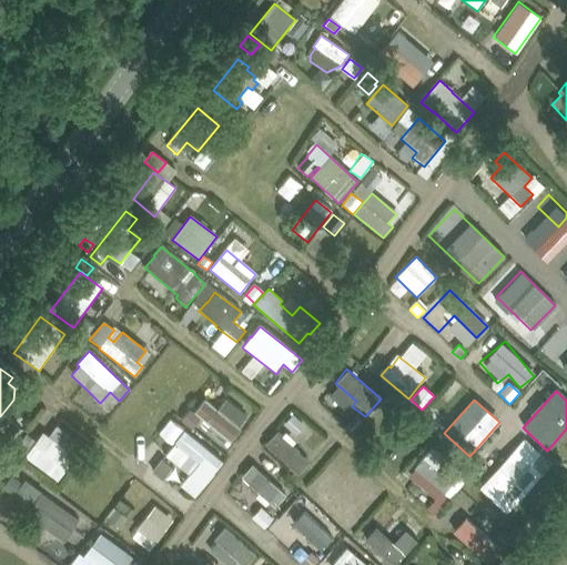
[(189,411),(180,421),(191,430),(200,420),(189,411)]
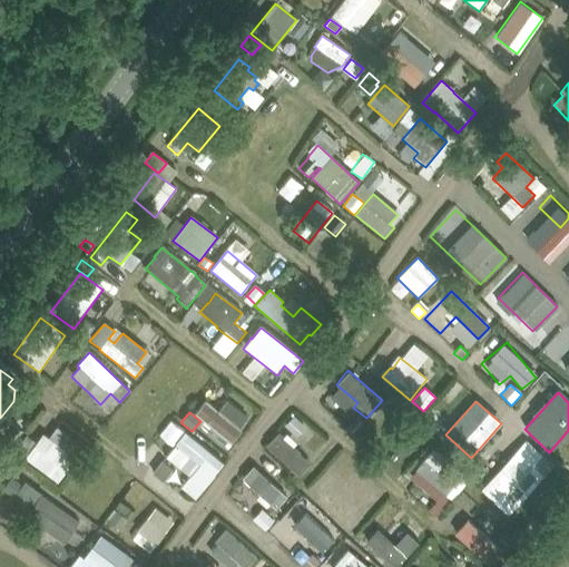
[(294,417),(284,428),(296,439),(305,428),(294,417)]
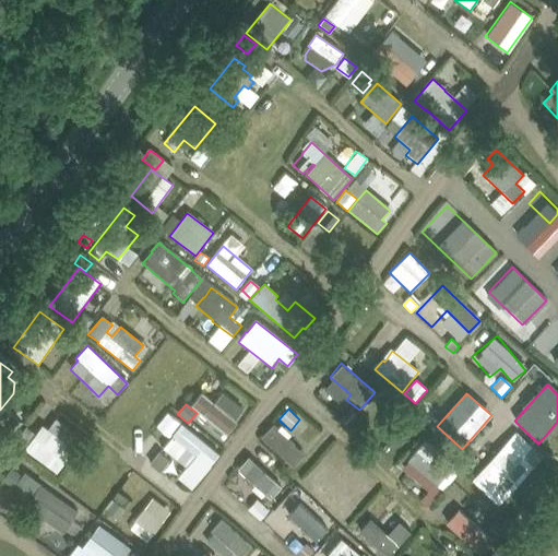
[(351,411),(341,422),(348,428),(358,417),(351,411)]
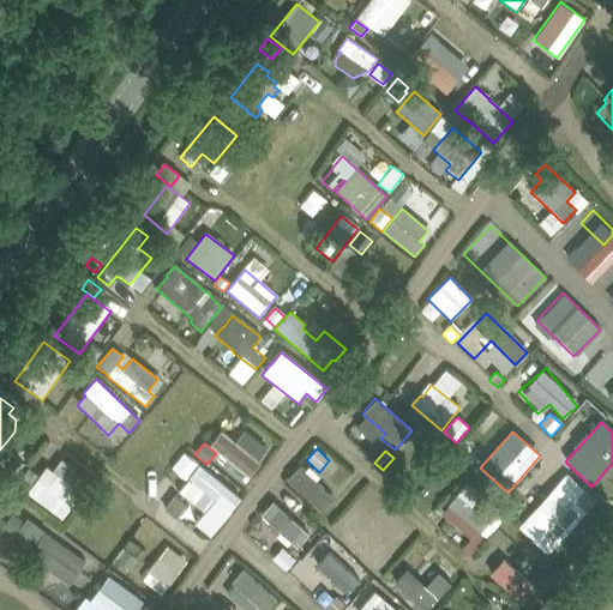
[(452,494),(461,475),(437,465),(428,484),(452,494)]
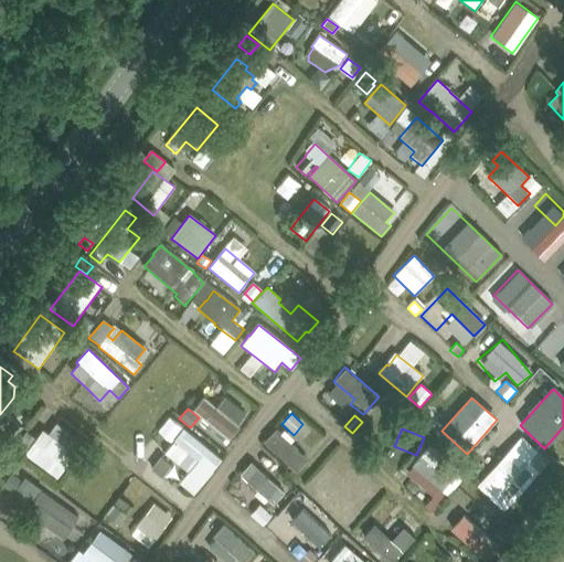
[(221,460),(182,430),(173,442),(174,443),(163,455),(191,477),(194,473),(205,481),(212,474),(211,473),(221,460)]
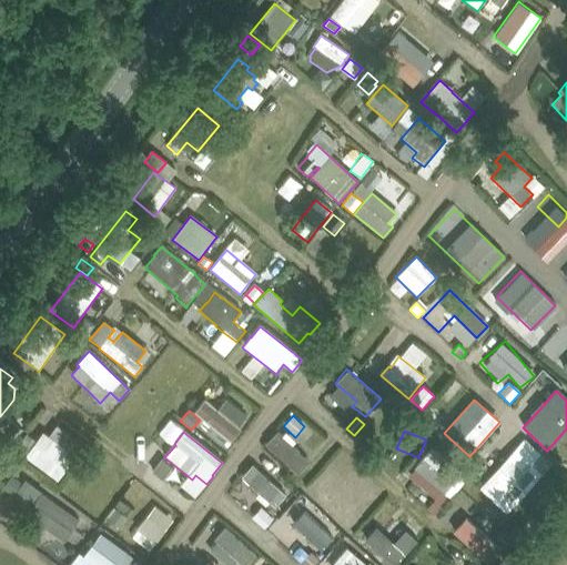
[(76,457),(42,433),(26,457),(58,481),(76,457)]
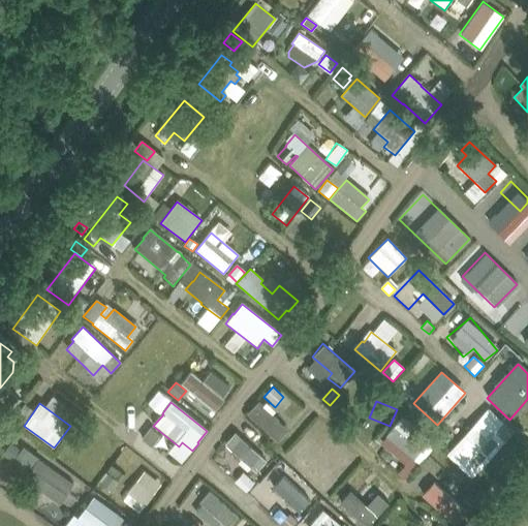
[(22,428),(33,411),(24,405),(12,421),(22,428)]
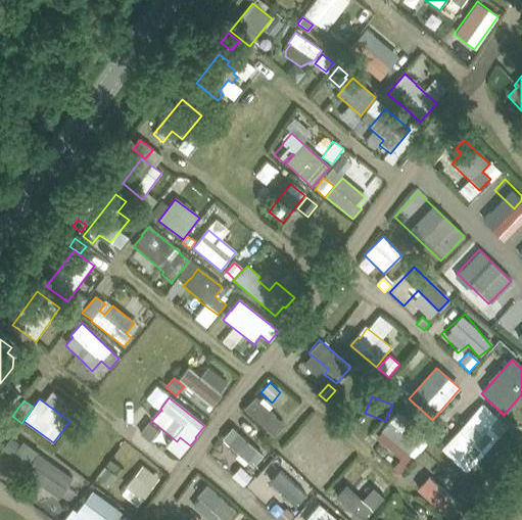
[(482,406),(441,450),(466,472),(506,427),(482,406)]
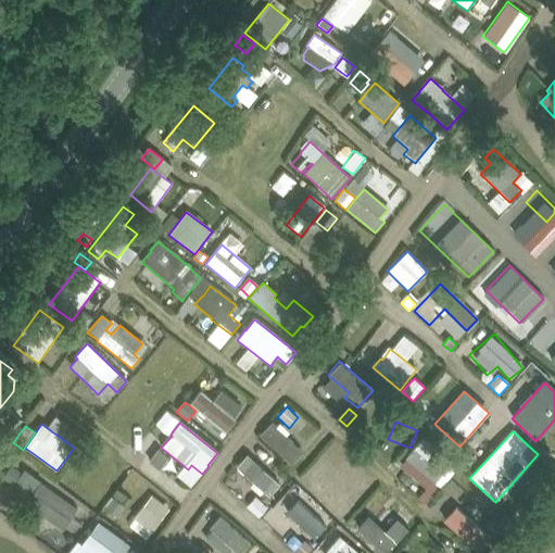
[(423,438),(404,460),(434,485),(452,463),(423,438)]
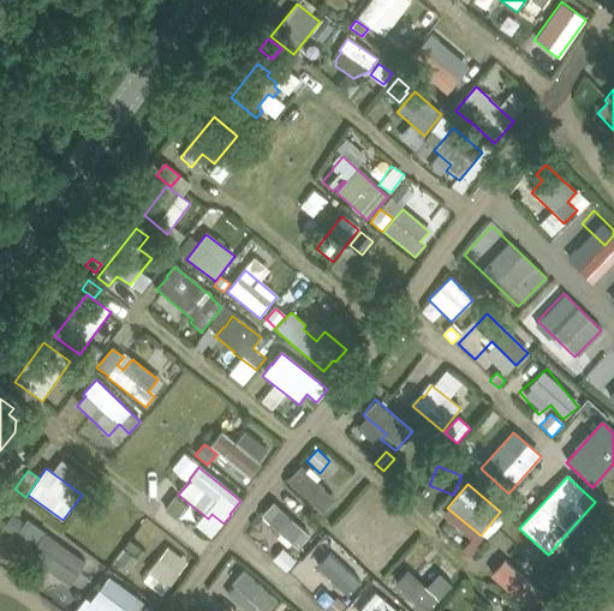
[(174,498),(166,510),(176,519),(185,507),(174,498)]
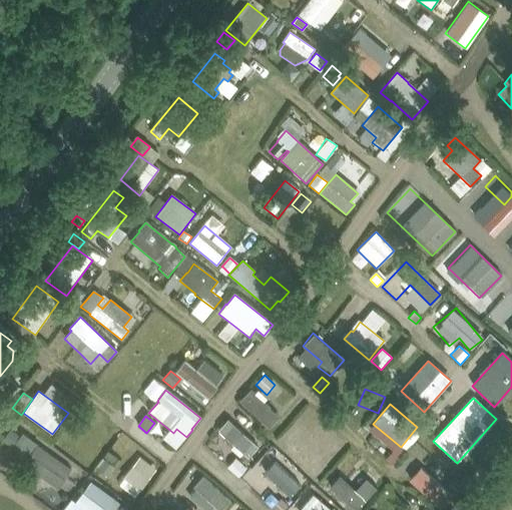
[(227,419),(212,434),(244,463),(259,448),(227,419)]
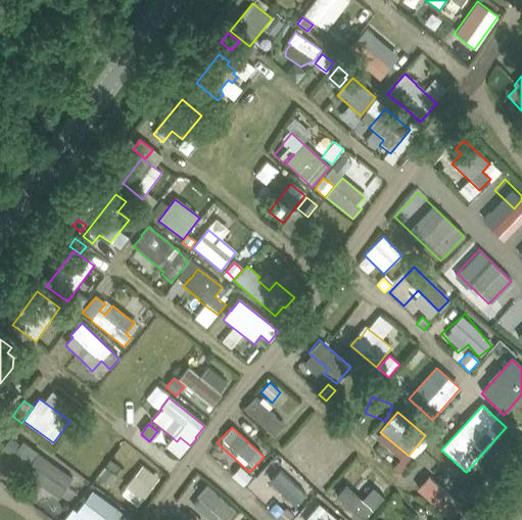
[(20,447),(10,439),(1,451),(12,459),(20,447)]
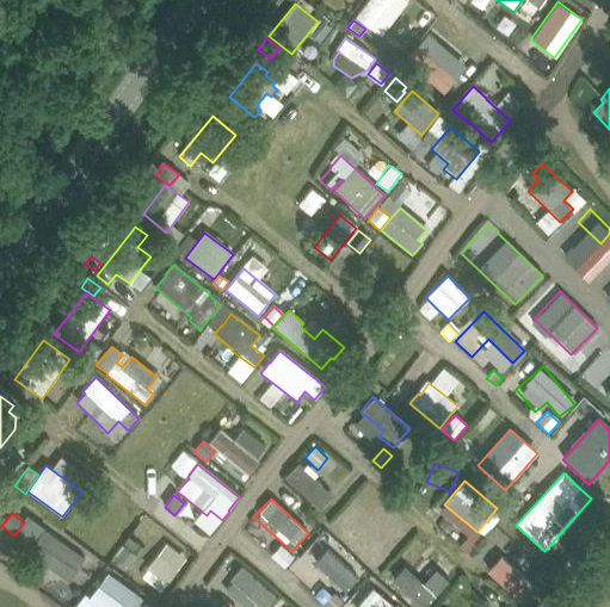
[(342,527),(381,564),(394,550),(355,513),(342,527)]
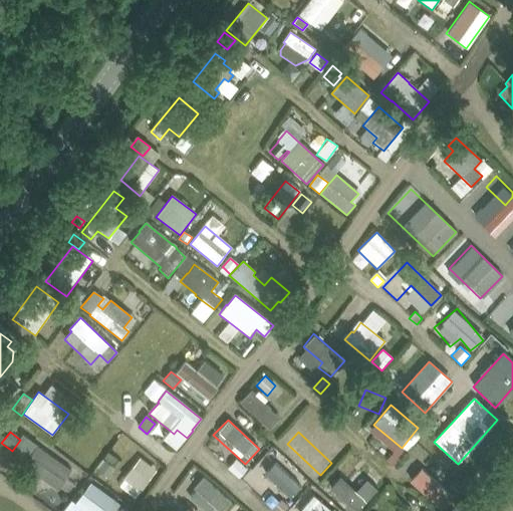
[(64,483),(63,482),(70,472),(36,447),(25,462),(34,469),(31,473),(57,492),(64,483)]
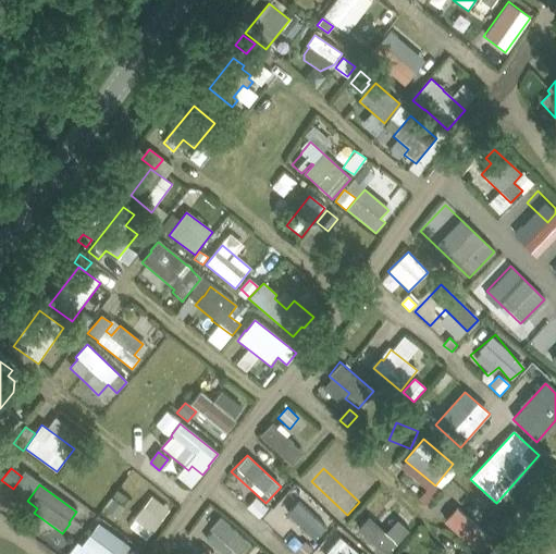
[(427,507),(435,497),(427,490),(418,500),(427,507)]
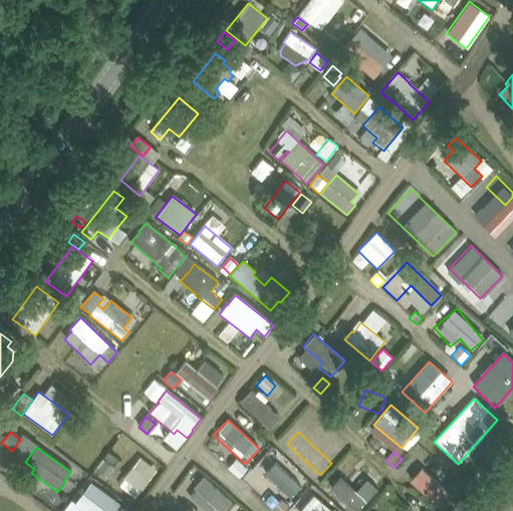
[(107,453),(103,459),(111,465),(115,459),(107,453)]
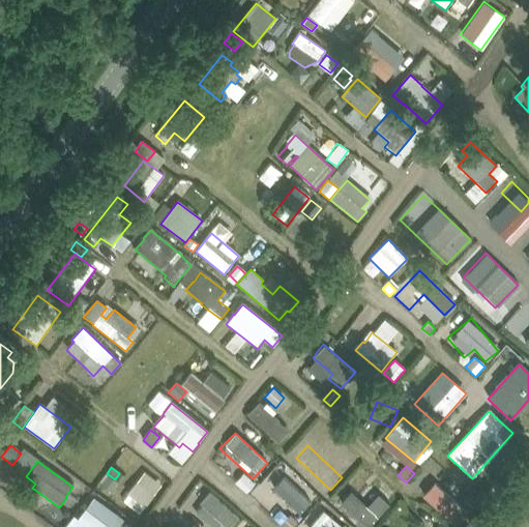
[(143,470),(120,501),(139,516),(162,485),(143,470)]
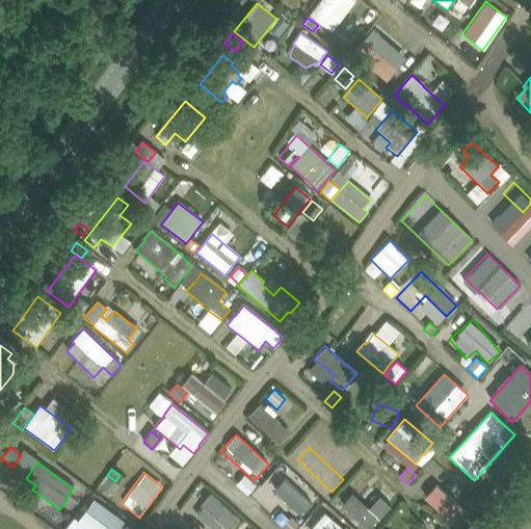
[(256,486),(245,477),(237,487),(247,496),(256,486)]
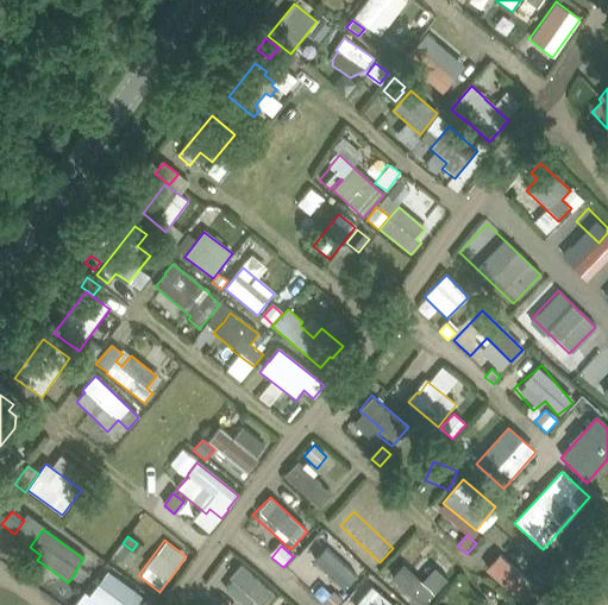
[(330,546),(314,558),(334,585),(350,573),(330,546)]
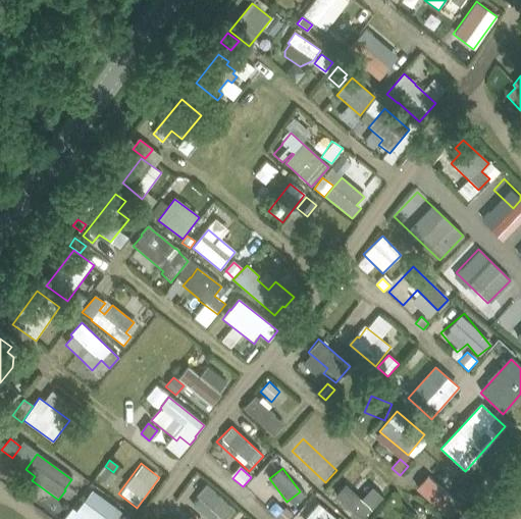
[(449,517),(458,506),(425,476),(416,486),(449,517)]
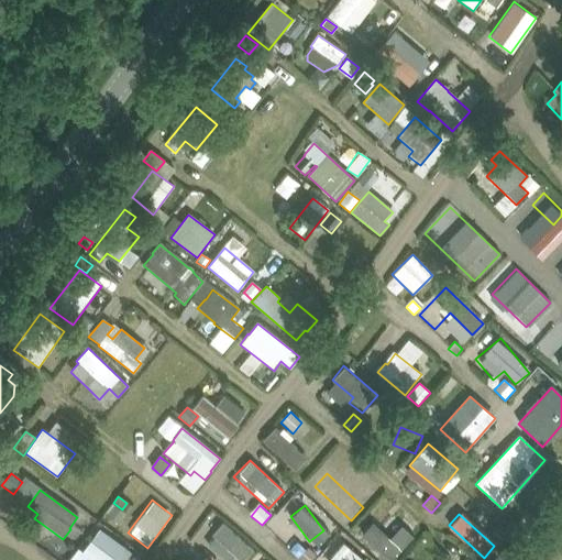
[(206,540),(228,559),(244,559),(253,550),(221,523),(206,540)]
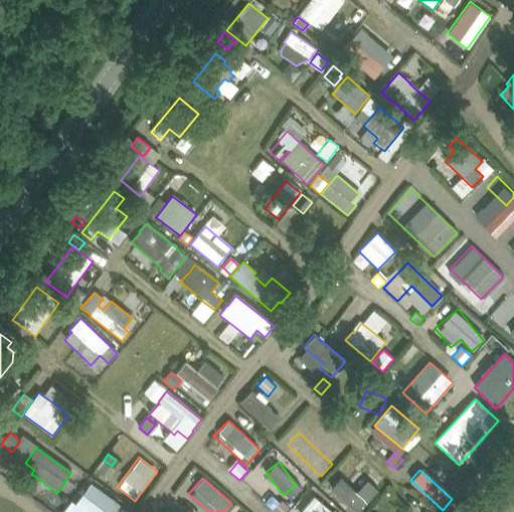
[(341,479),(331,490),(354,511),(360,511),(378,491),(367,481),(356,493),(341,479)]
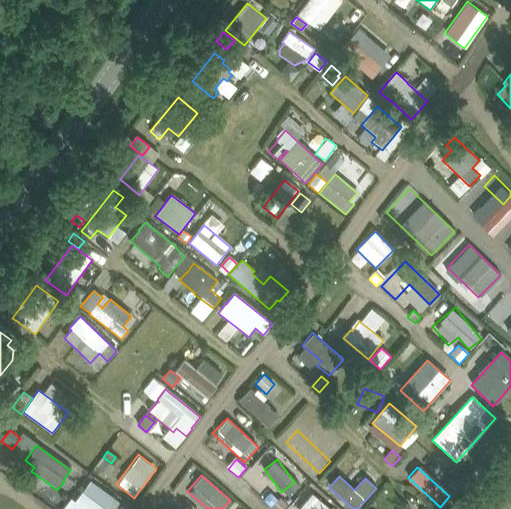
[(454,481),(447,488),(454,495),(461,487),(454,481)]
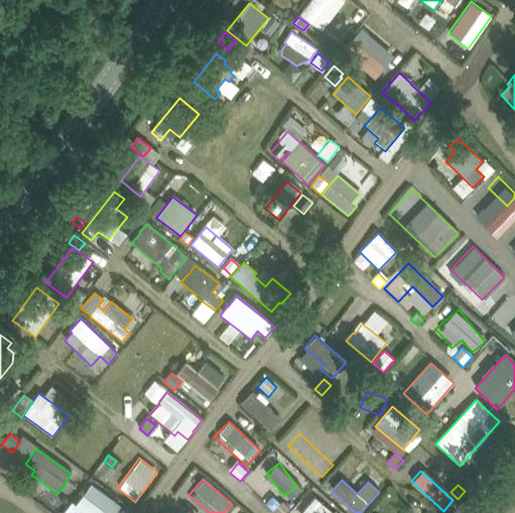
[(116,512),(121,507),(91,486),(74,508),(80,512),(116,512)]
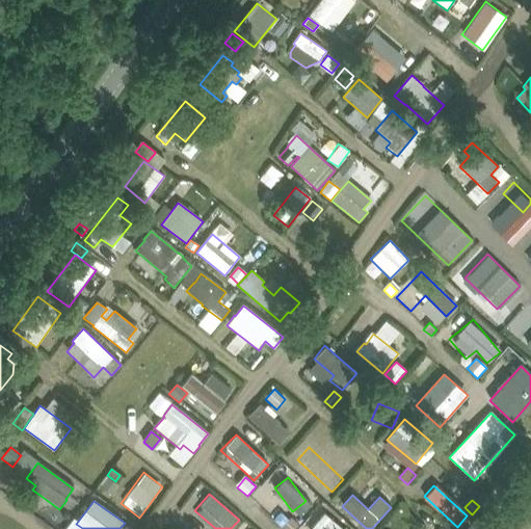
[(341,528),(324,514),(312,528),(341,528)]
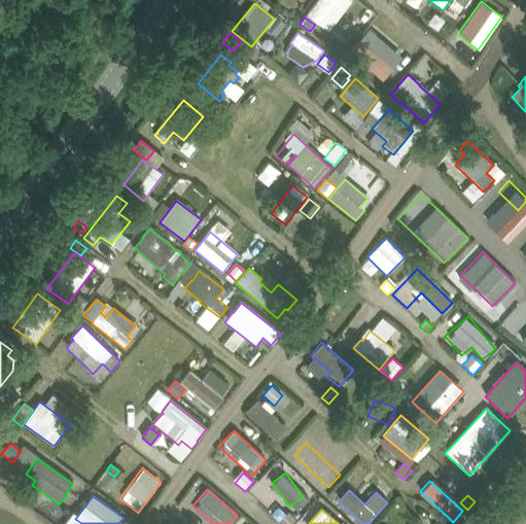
[(287,513),(278,523),(292,523),(295,520),(287,513)]
